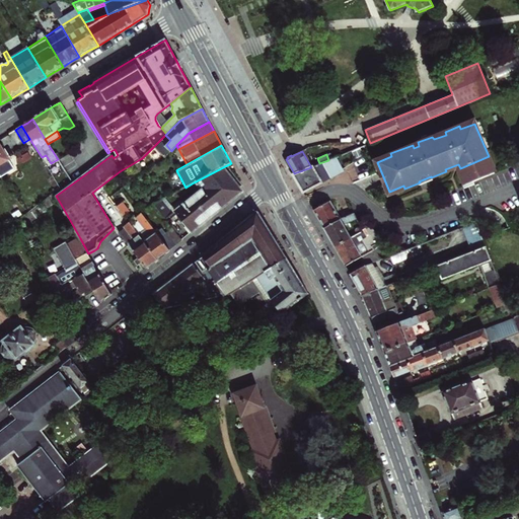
[(343,160),(341,155),(331,158),(334,163),(339,161),(343,160)]
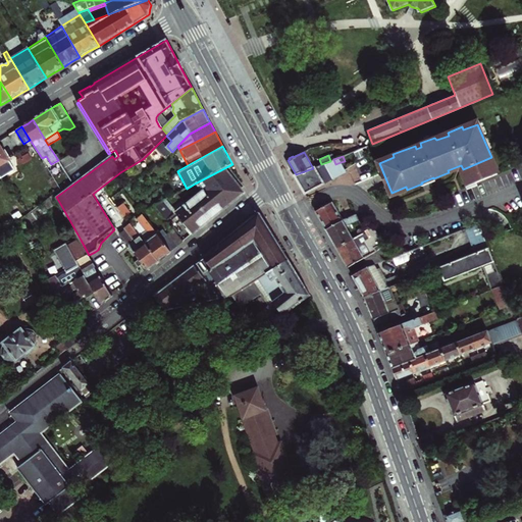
[(491,157),(463,169),(469,186),(498,173),(491,157)]
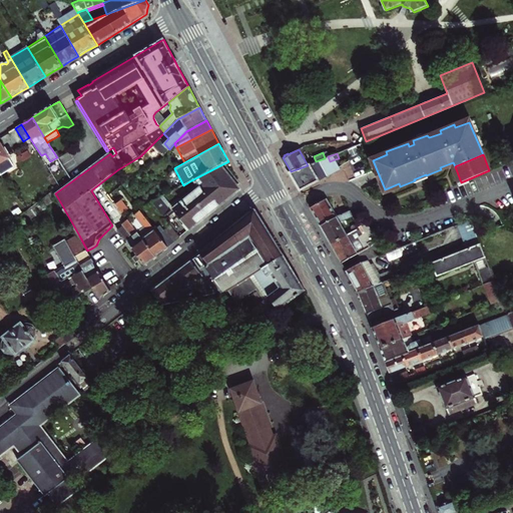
[(308,165),(291,171),(289,172),(296,184),(302,193),(336,173),(330,161),(328,156),(325,158),(316,161),(308,165)]
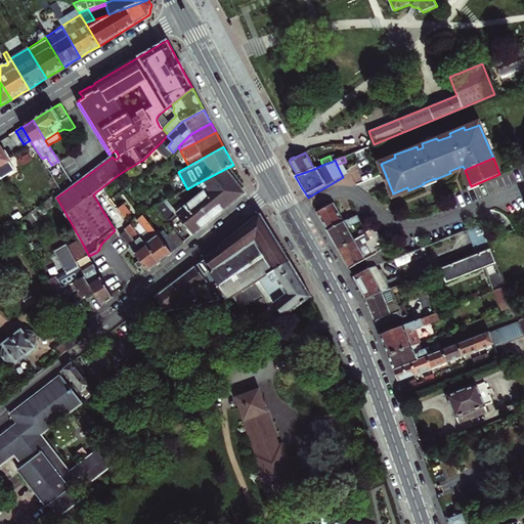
[(225,169),(195,184),(203,192),(177,214),(194,234),(204,227),(245,193),(237,184),(225,169)]
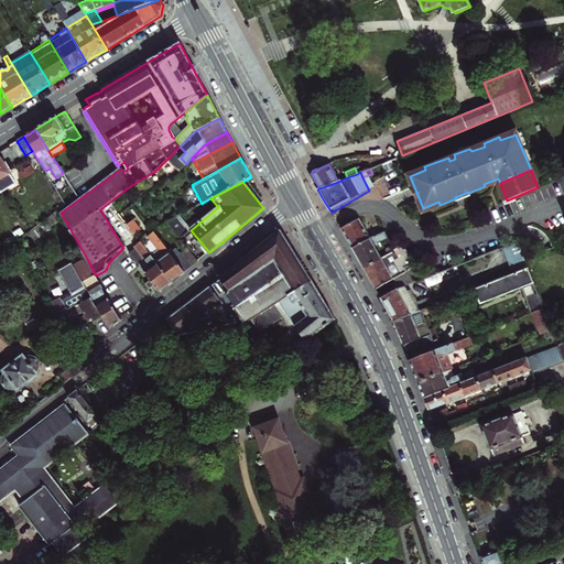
[(51,226),(64,218),(61,213),(60,210),(47,219),(51,226)]
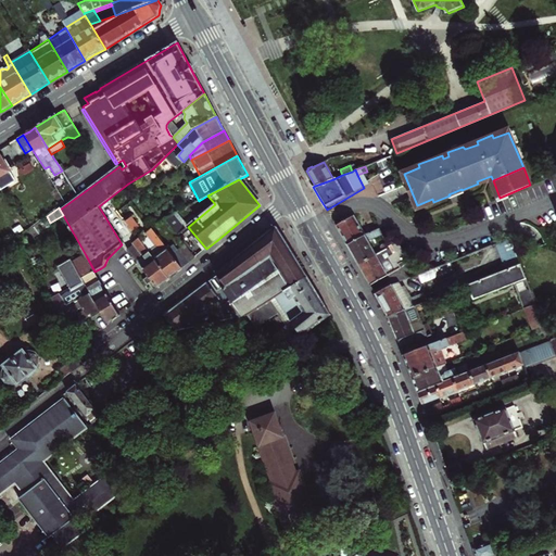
[(186,229),(175,214),(166,218),(178,236),(186,229)]
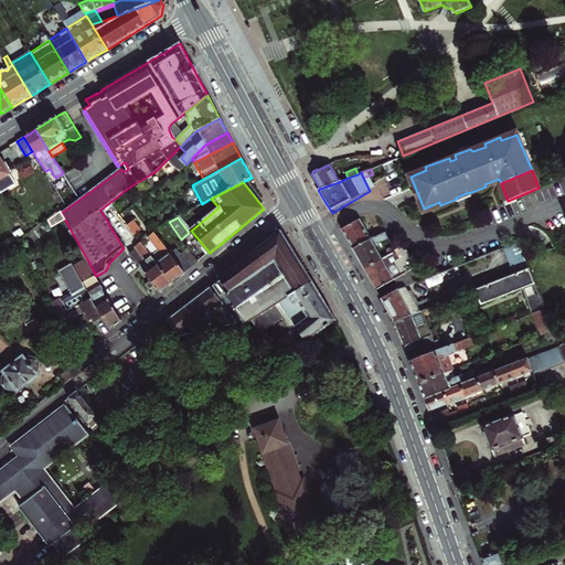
[(347,240),(352,248),(371,238),(359,219),(341,228),(347,240)]
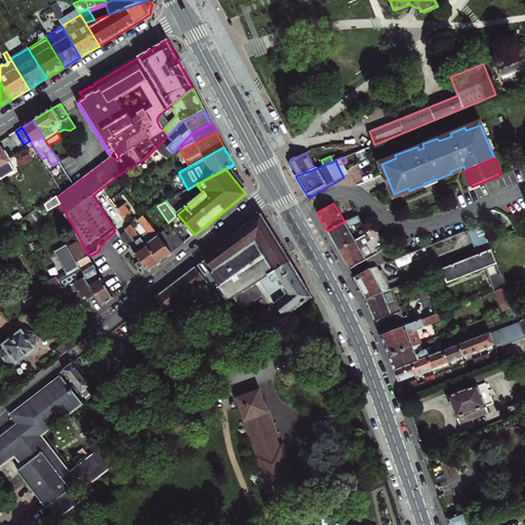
[(124,204),(119,208),(126,217),(131,213),(124,204)]
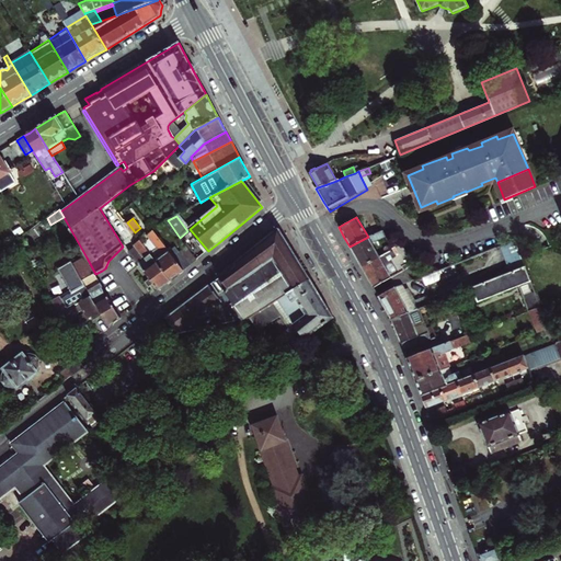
[(208,285),(236,321),(250,318),(256,313),(310,279),(297,258),(278,229),(208,285)]
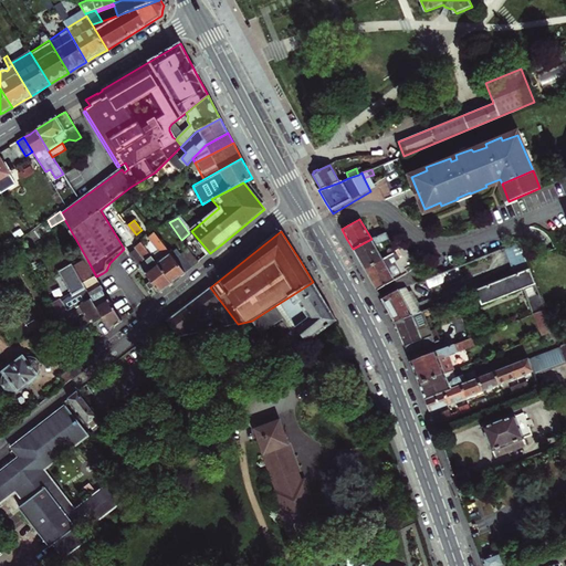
[(358,259),(365,269),(383,259),(374,243),(387,236),(385,231),(371,239),(353,249),(358,259)]
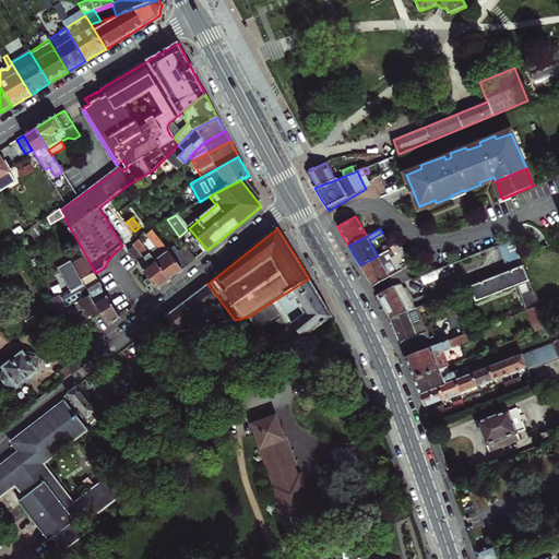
[(150,238),(142,244),(170,280),(183,270),(197,259),(187,246),(177,252),(171,246),(167,248),(154,230),(146,235),(150,238)]
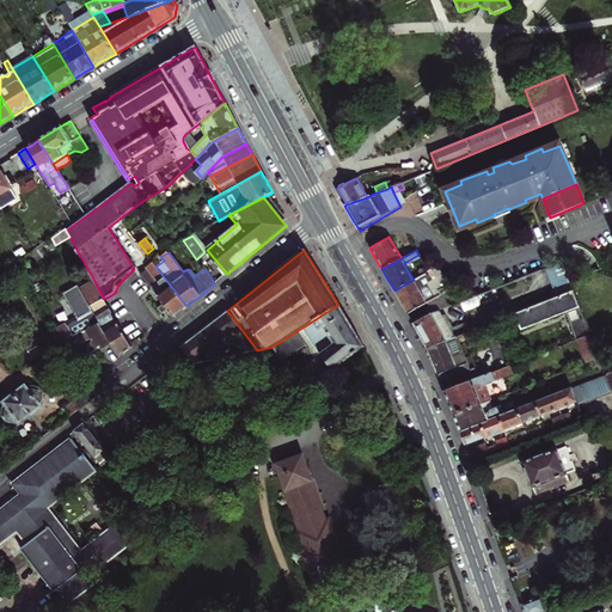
[(187,306),(155,267),(153,262),(142,270),(148,277),(145,280),(172,317),(179,312),(187,306)]
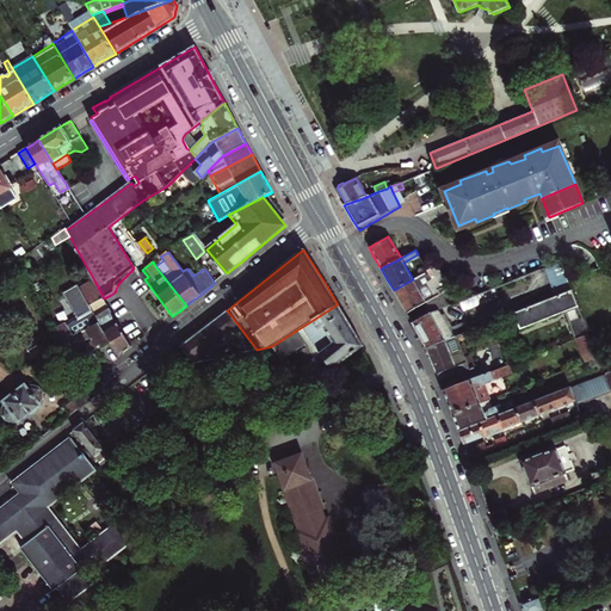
[(446,283),(437,266),(427,272),(433,282),(429,285),(419,290),(413,279),(394,290),(400,301),(406,313),(444,291),(446,289),(448,287),(446,283)]
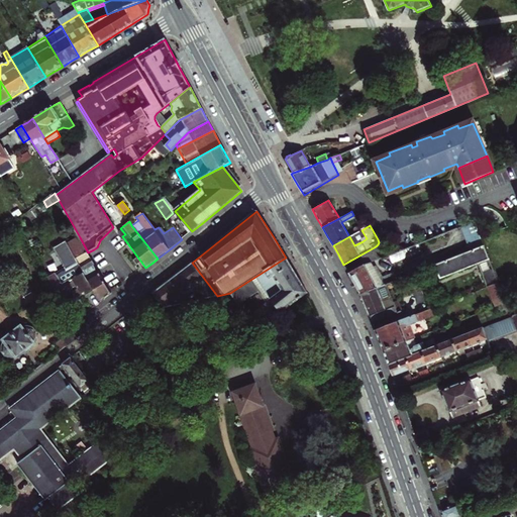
[(381,228),(375,231),(381,242),(387,239),(381,228)]
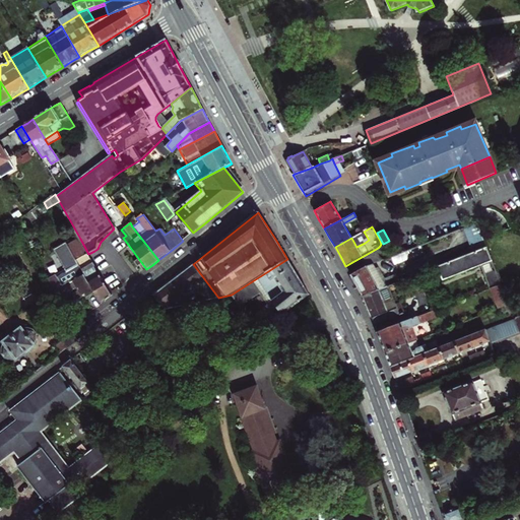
[(360,234),(351,238),(356,247),(365,243),(360,234)]
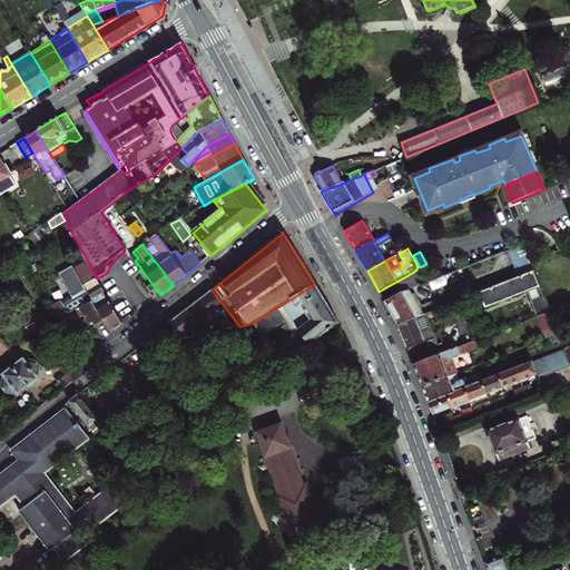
[(75,269),(104,321),(110,333),(116,328),(123,324),(97,278),(88,262),(75,269)]
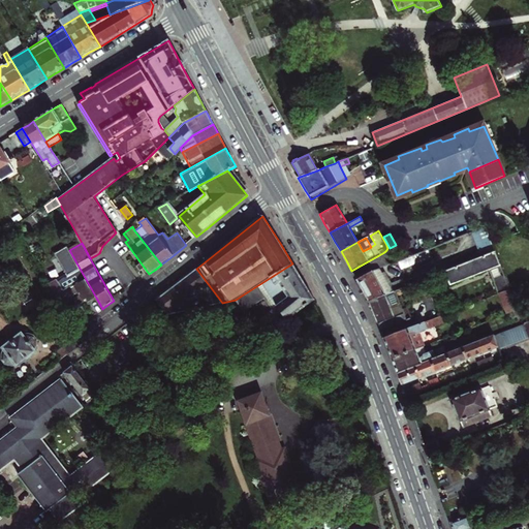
[(91,301),(96,298),(69,250),(68,248),(55,255),(65,274),(49,283),(58,298),(65,310),(72,305),(70,301),(71,300),(74,299),(79,306),(83,303),(86,301),(86,300),(87,299),(89,298),(91,301)]
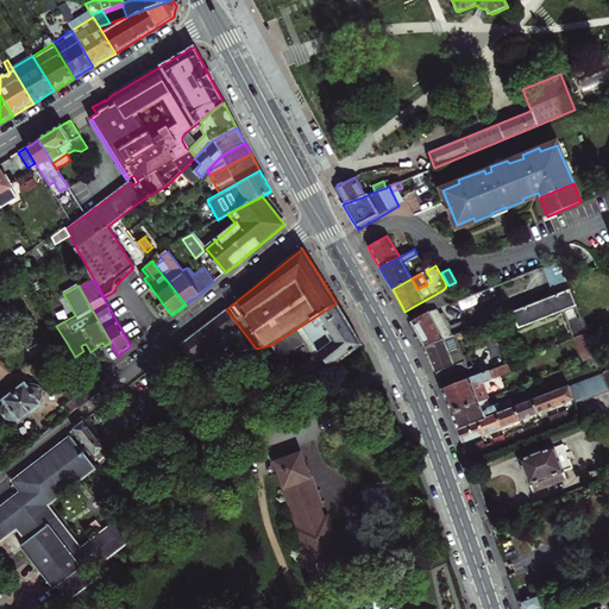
[(493,287),(456,301),(459,311),(496,296),(493,287)]
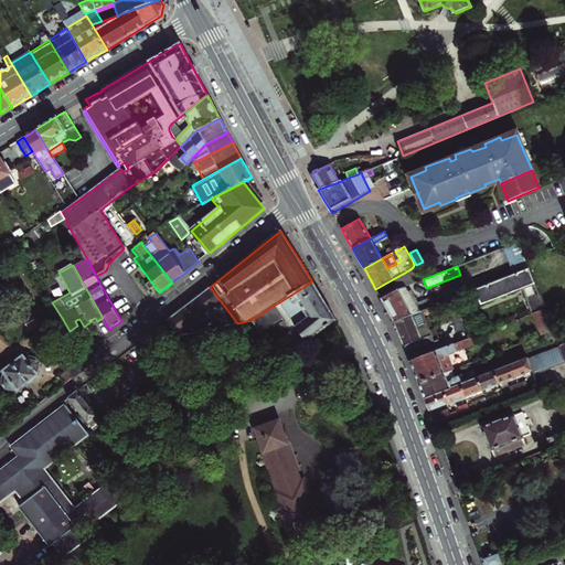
[(478,288),(475,289),(481,304),(522,288),(533,283),(528,269),(478,288)]
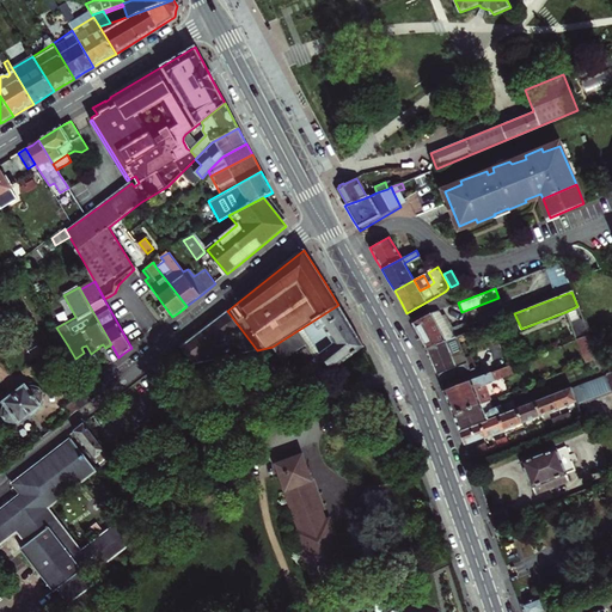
[(323,355),(300,372),(293,377),(305,391),(365,347),(354,329),(338,305),(280,342),(292,360),(313,343),(323,355)]
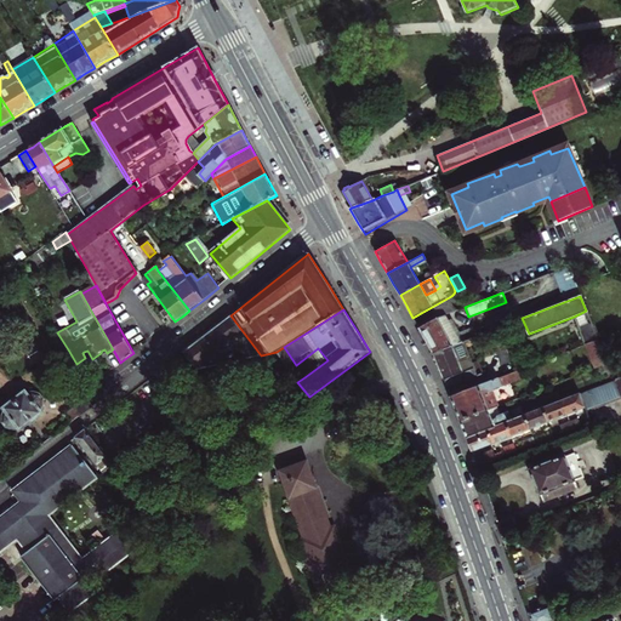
[(480,335),(522,318),(525,317),(523,311),(478,328),(480,335)]
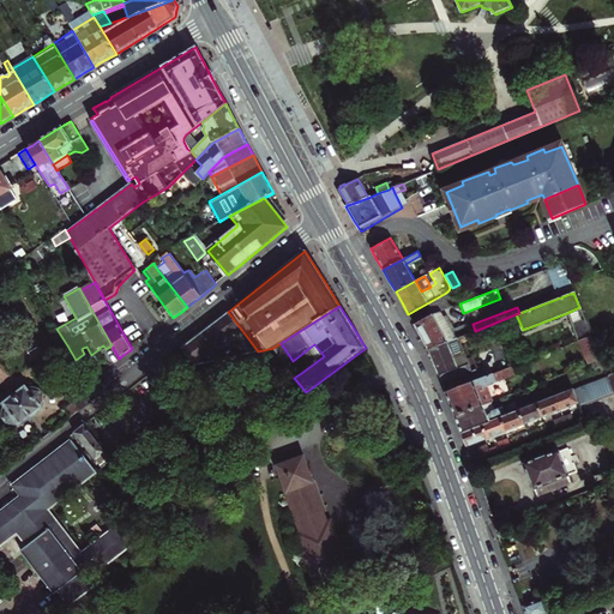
[(567,313),(572,325),(584,320),(579,307),(567,313)]
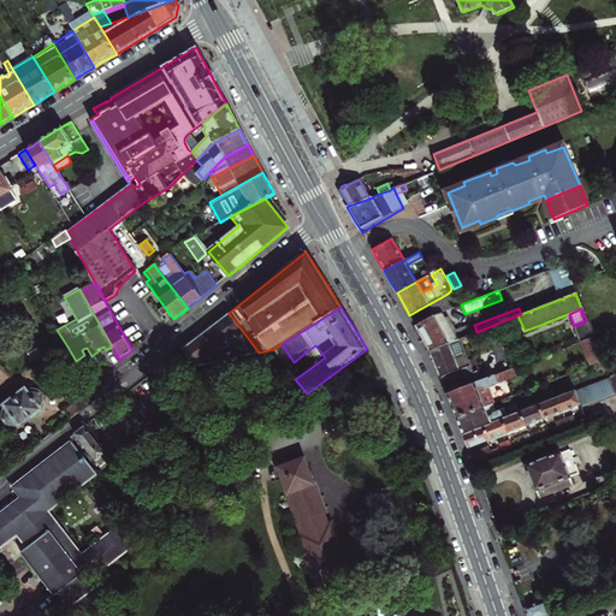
[(430,350),(460,338),(471,333),(468,327),(452,333),(442,312),(433,315),(415,325),(422,338),(430,350)]
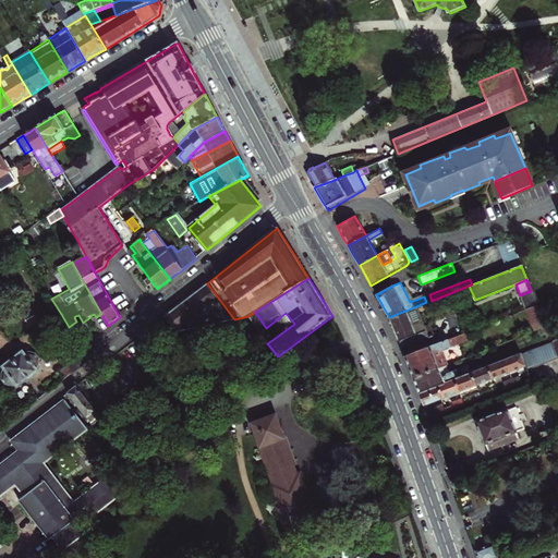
[(186,300),(165,317),(177,331),(234,319),(207,283),(186,300)]
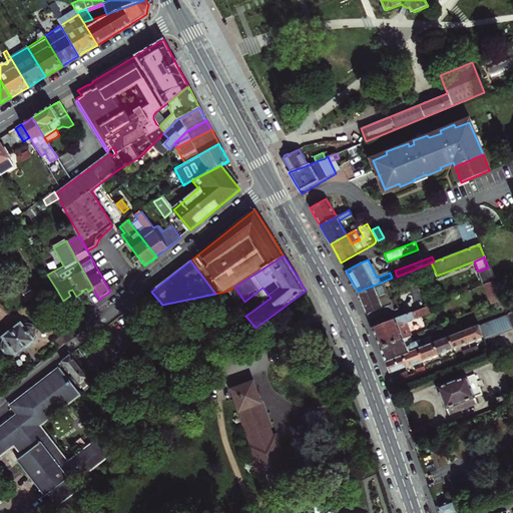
[(488,268),(478,272),(483,285),(493,281),(488,268)]
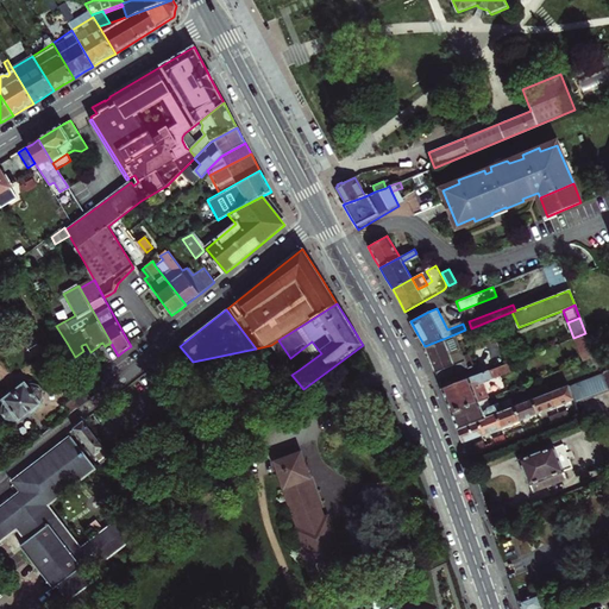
[(585,333),(573,338),(583,362),(595,357),(585,333)]
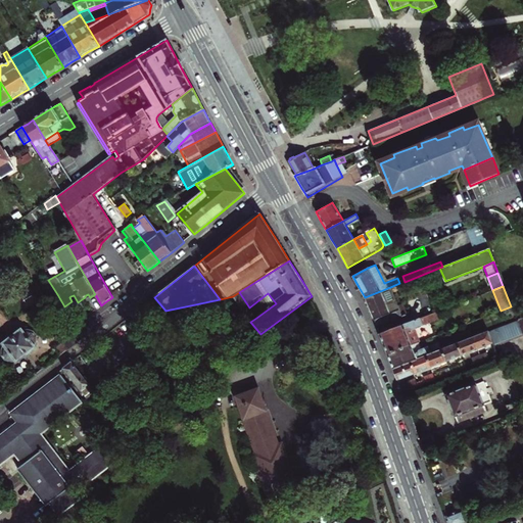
[(401,317),(390,287),(365,297),(367,303),(373,319),(376,326),(401,317)]
